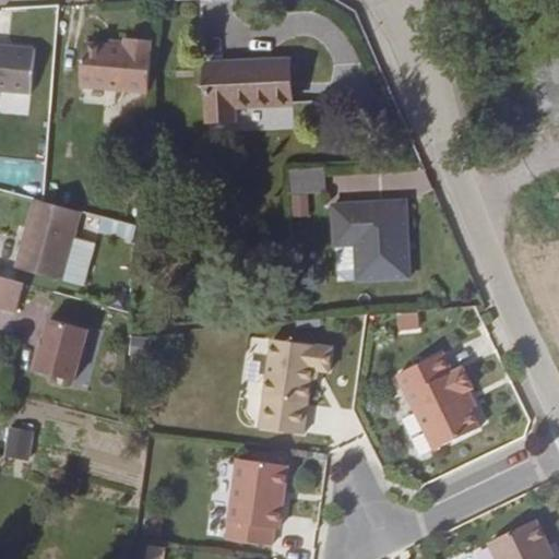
[(80,84),(149,91),(153,42),(126,38),(126,48),(84,45),(80,84)]
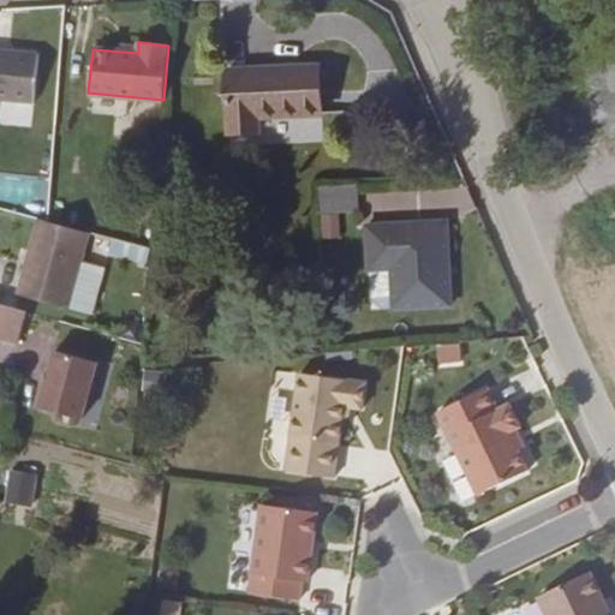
[(0,51),(0,99),(34,101),(36,54),(0,51)]
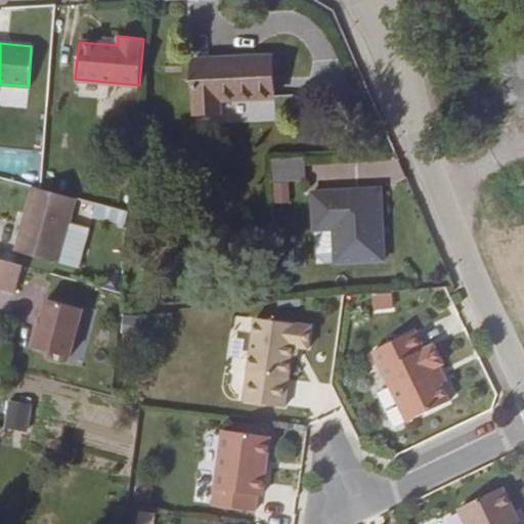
[(194,113),(219,112),(219,99),(273,96),(271,57),(192,60),(194,113)]
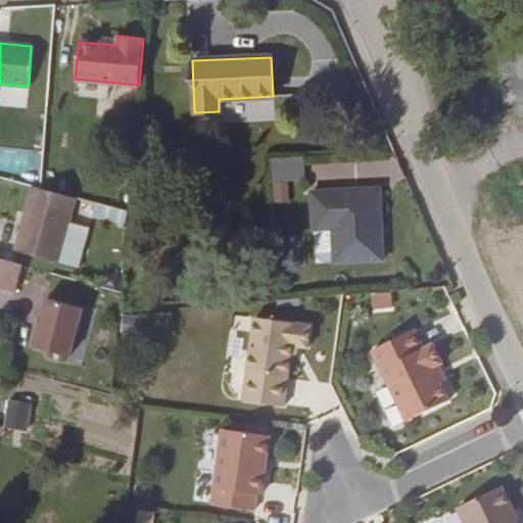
[(76,197),(40,188),(33,187),(14,250),(58,263),(76,197)]
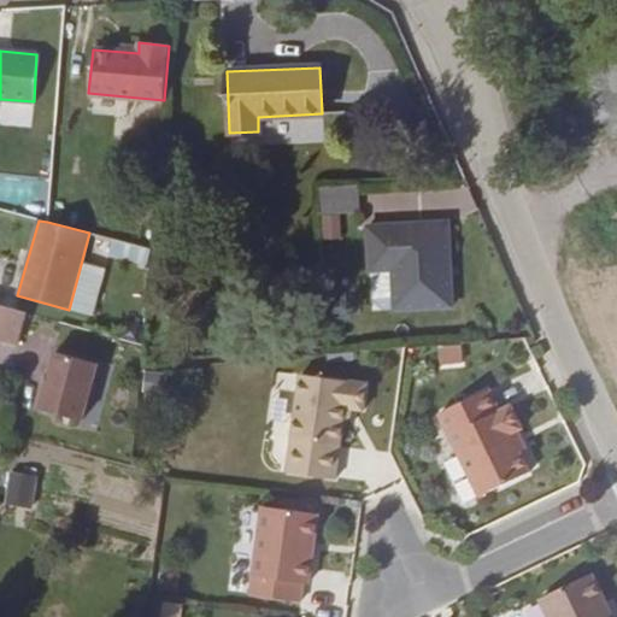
[(404,233),(404,224),(368,227),(371,301),(383,311),(452,307),(448,223),(418,223),(418,231),(404,233)]
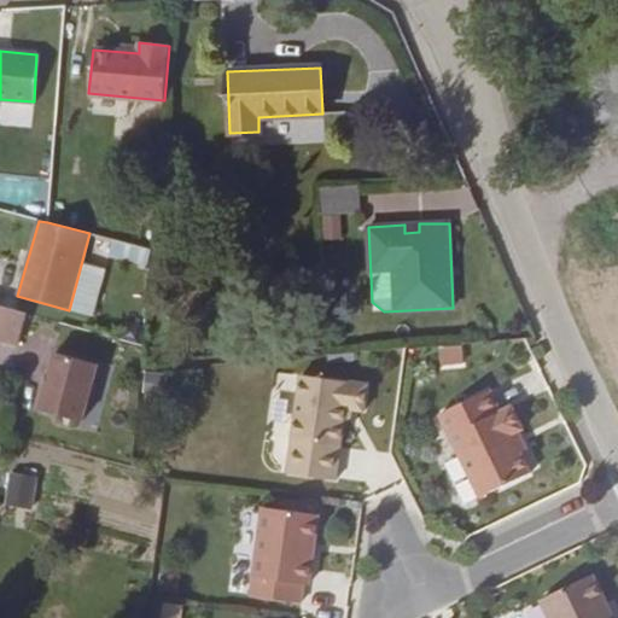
[(0,307),(0,342),(13,347),(23,314),(0,307)]
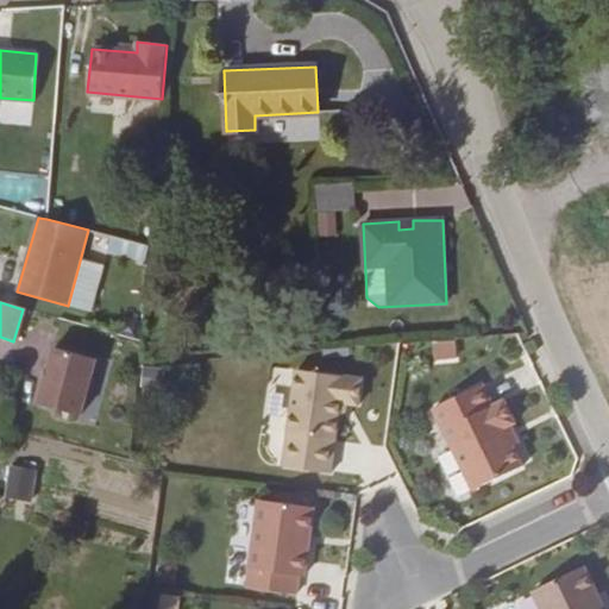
[(51,349),(37,406),(80,416),(94,359),(51,349)]
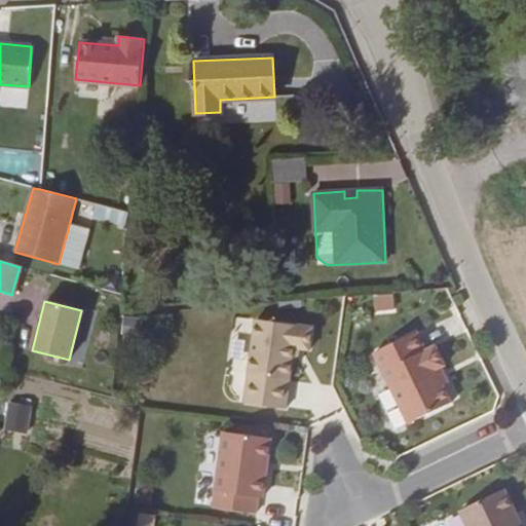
[(292,359),(293,348),(298,348),(308,349),(311,327),(254,321),(245,405),(286,409),(292,359)]
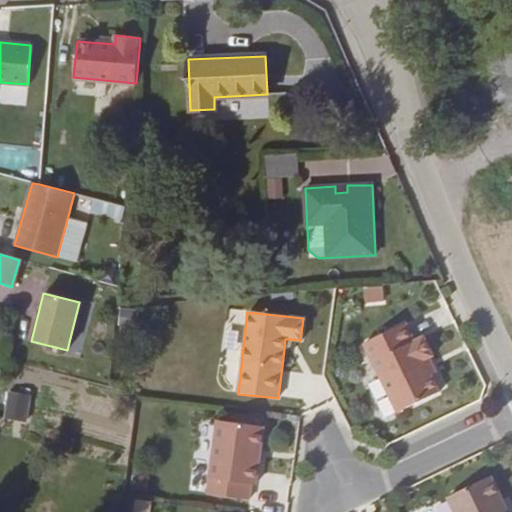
[(431,375),(424,360),(429,357),(433,355),(424,336),(414,340),(406,322),(364,342),(382,380),(388,381),(393,391),(390,395),(396,408),(402,411),(440,393),(431,375)]
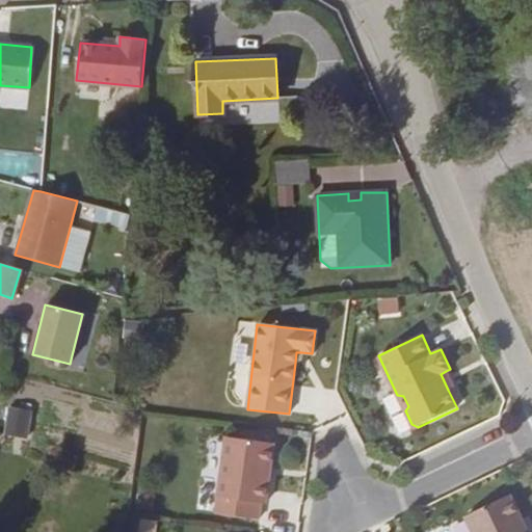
[(453,388),(446,371),(441,374),(448,390),(453,388)]
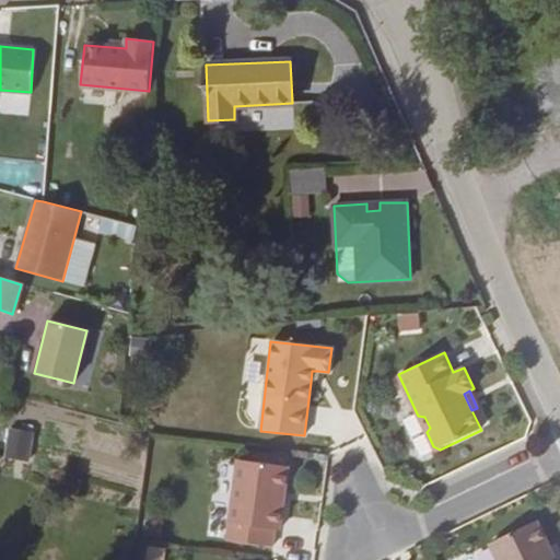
[(418,416),(427,432),(430,428),(424,417),(418,416)]
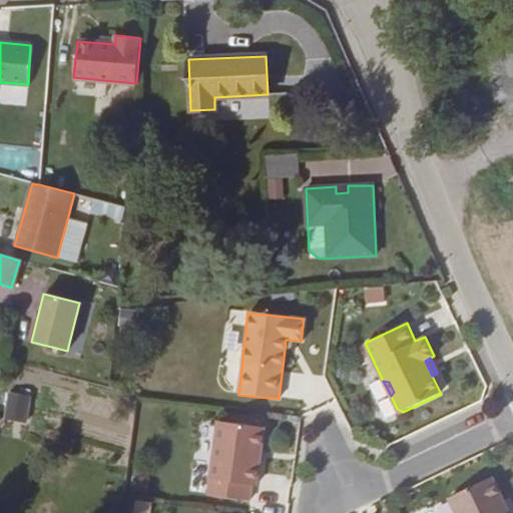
[(4,419),(27,424),(33,395),(10,390),(4,419)]
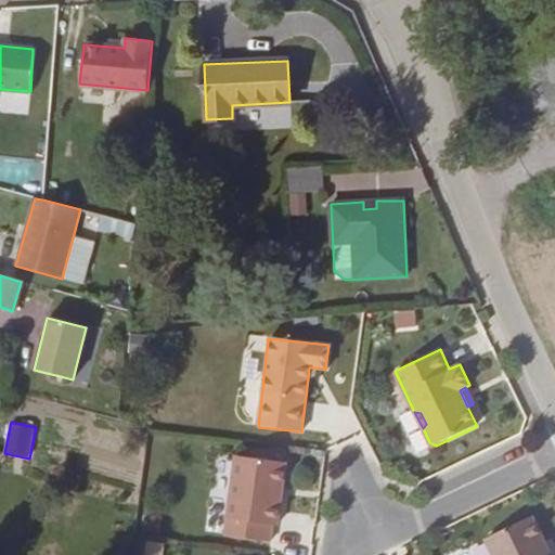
[(278,503),(280,489),(283,490),(286,464),(236,457),(226,537),(271,543),(273,526),(278,526),(281,503),(278,503)]
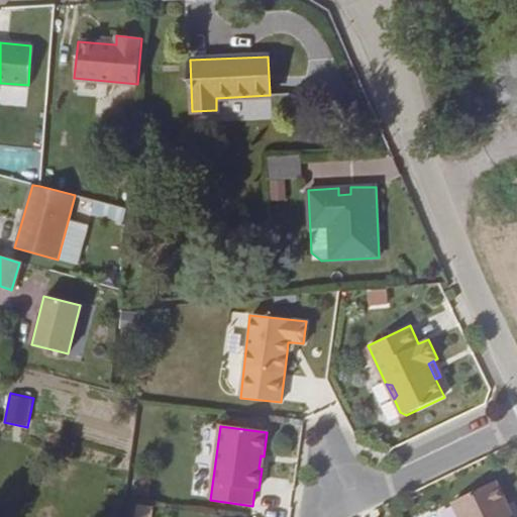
[(509,516),(504,507),(508,505),(497,482),(453,503),(460,516),(513,516),(512,514),(509,516)]
